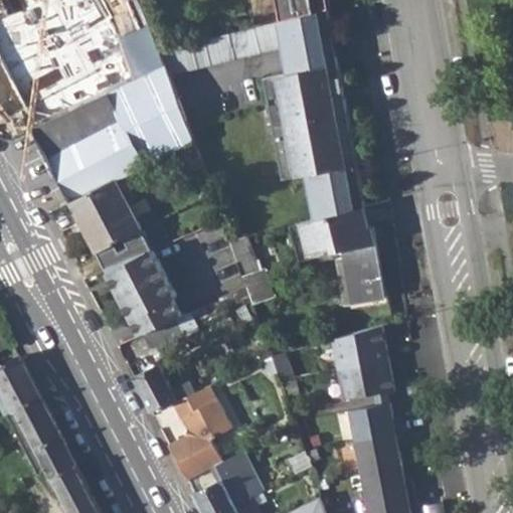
[(326,10),(329,9),(327,0),(288,0),(291,19),(326,10)]
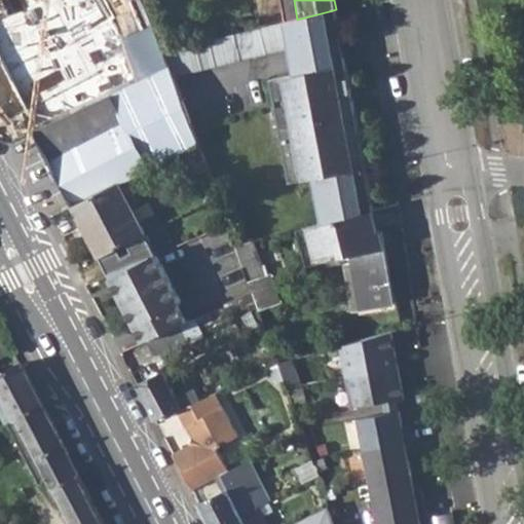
[(333,10),(297,20),(285,23),(288,45),(294,76),(268,81),(287,184),(312,180),(316,203),(326,202),(329,223),(370,212),(371,212),(333,10)]
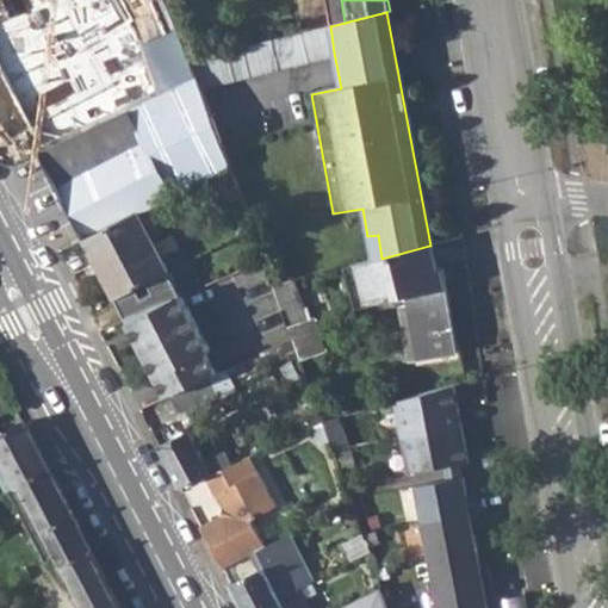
[(334,53),(330,26),(187,62),(197,88),(334,53)]
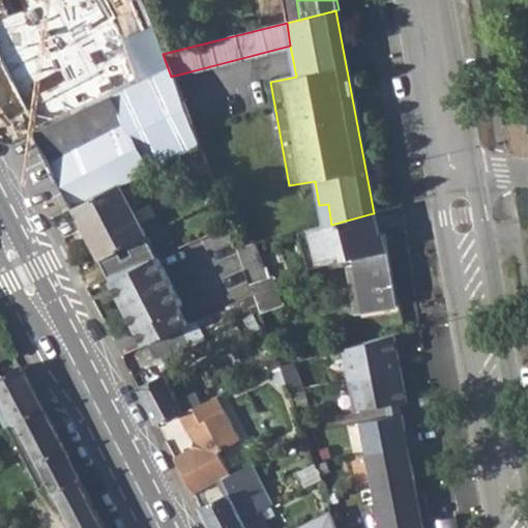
[(31,135),(68,210),(132,180),(196,146),(181,105),(171,77),(163,54),(159,46),(153,29),(121,41),(137,87),(31,135)]
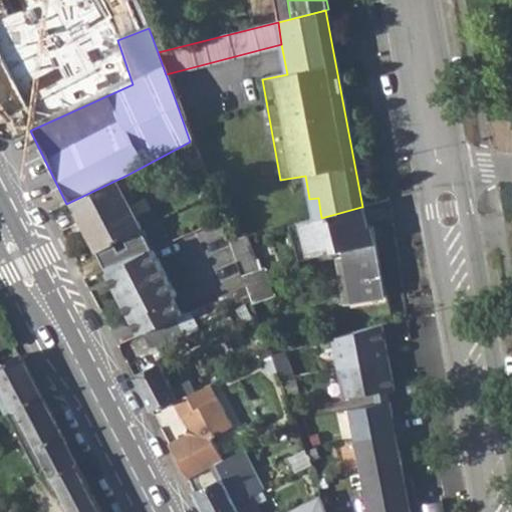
[(66,204),(90,253),(139,231),(121,194),(134,189),(128,175),(66,204)]
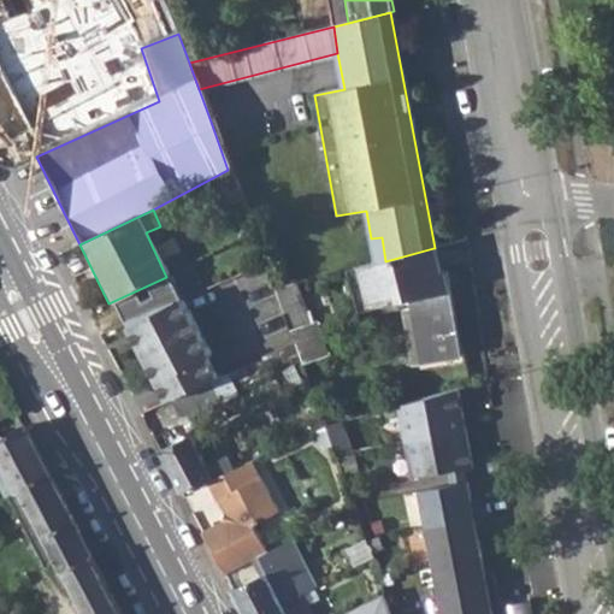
[(371,238),(376,264),(384,261),(385,261),(382,237),(371,238)]
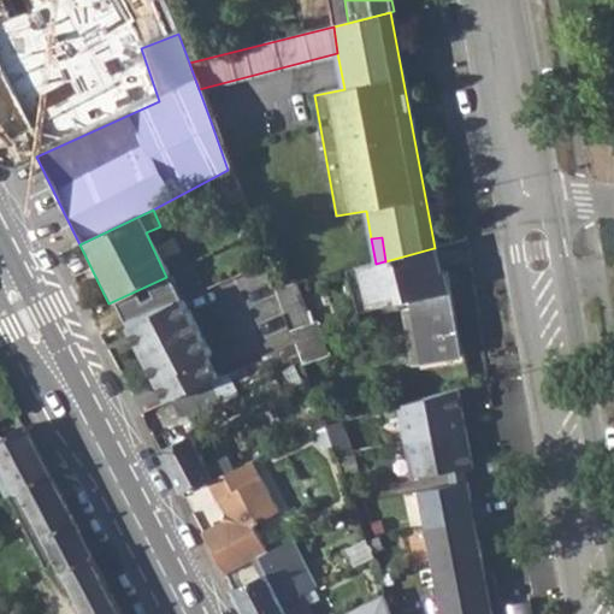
[(400,295),(401,303),(409,369),(459,360),(446,275),(441,275),(434,248),(385,261),(384,261),(387,283),(399,282),(400,295)]
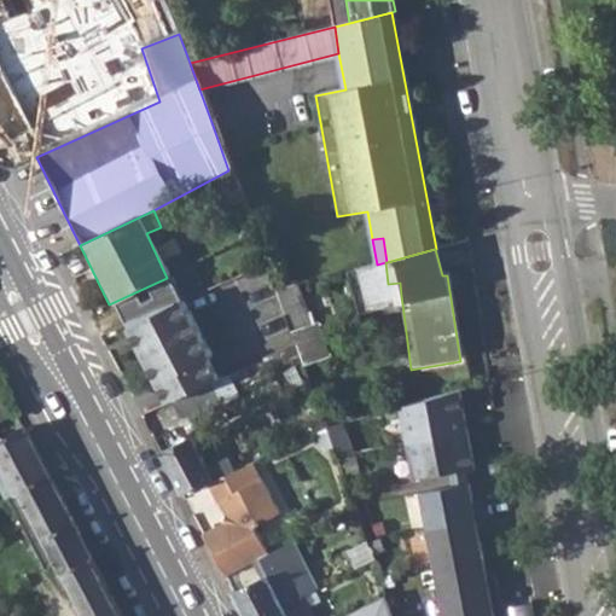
[(377,265),(366,267),(372,303),(401,296),(400,283),(388,284),(385,262),(377,265)]
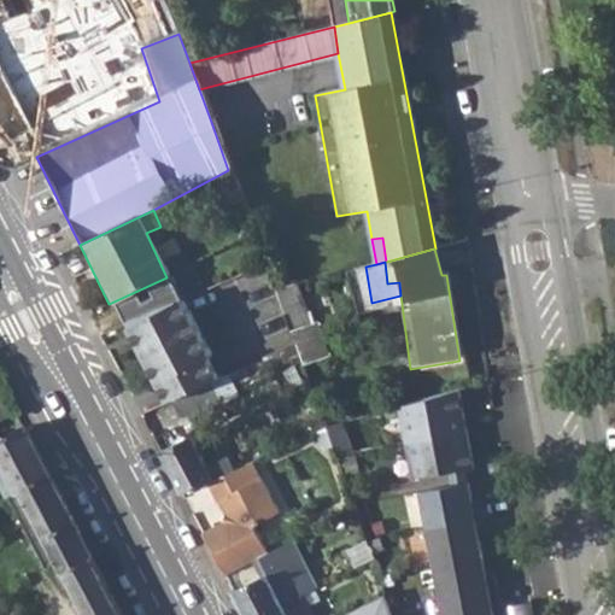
[(106,306),(117,328),(121,328),(175,304),(179,304),(167,277),(109,304),(106,306)]
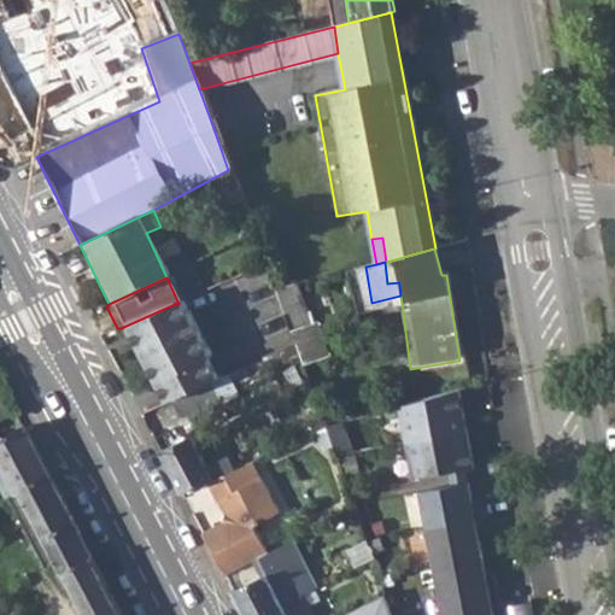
[(282,317),(288,333),(308,326),(293,286),(273,291),(282,317)]
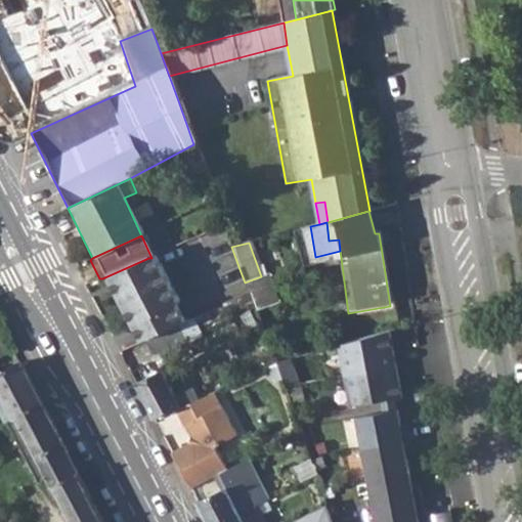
[(102,278),(137,341),(140,340),(176,324),(181,322),(172,306),(174,304),(148,258),(102,278)]
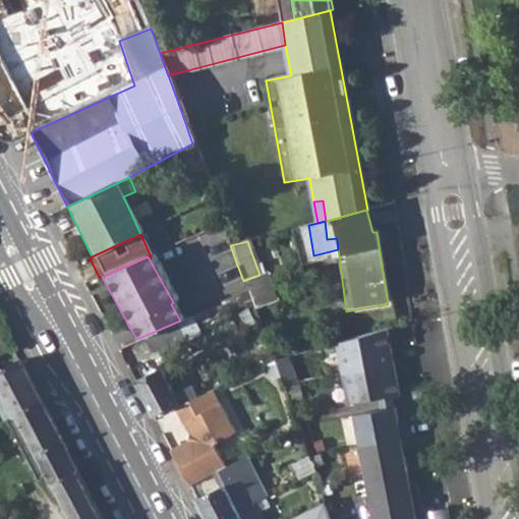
[(221,304),(247,293),(243,281),(238,268),(211,278),(221,304)]
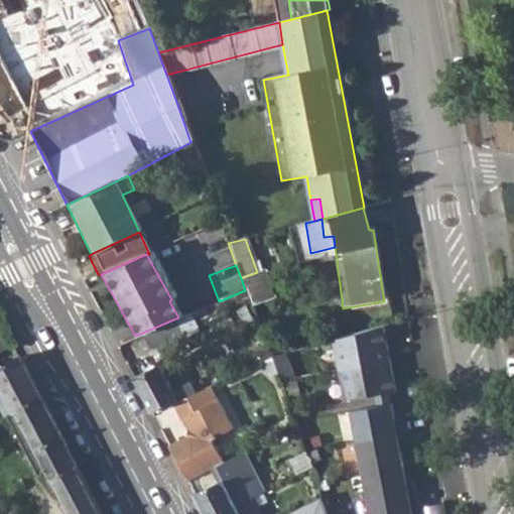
[(138,335),(145,352),(181,337),(173,319),(138,335)]
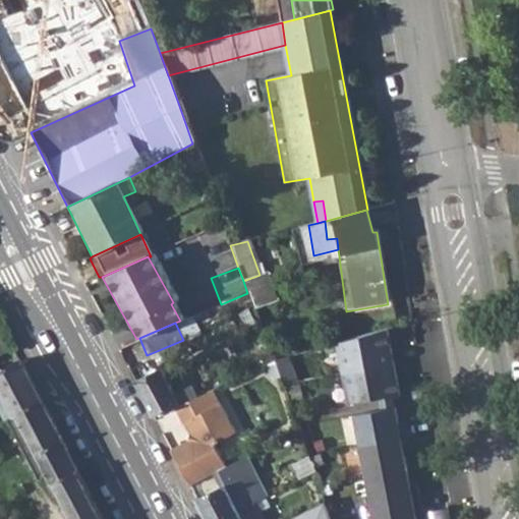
[(389,329),(339,343),(345,373),(395,364),(389,329)]
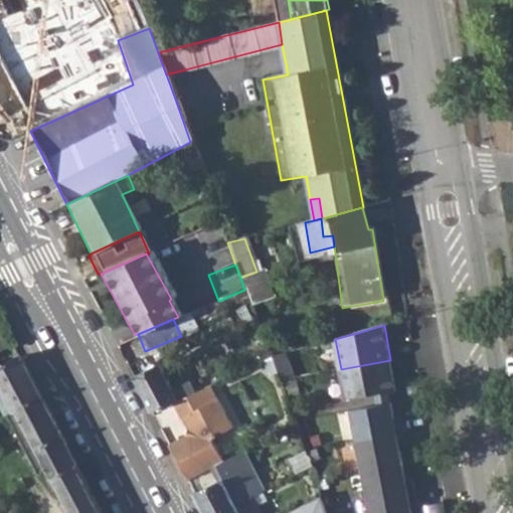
[(0,350),(8,347),(0,329),(0,350)]
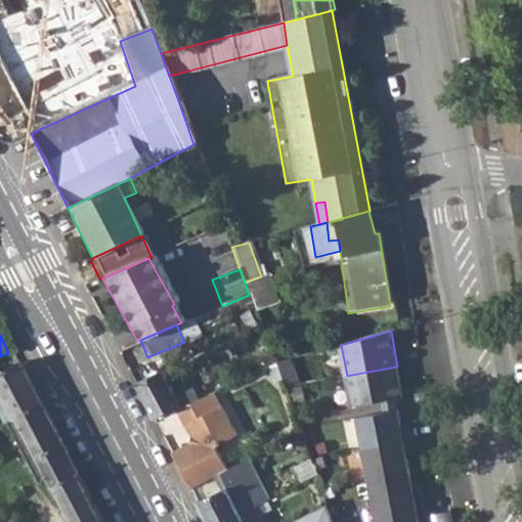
[(275,364),(281,382),(295,378),(289,360),(275,364)]
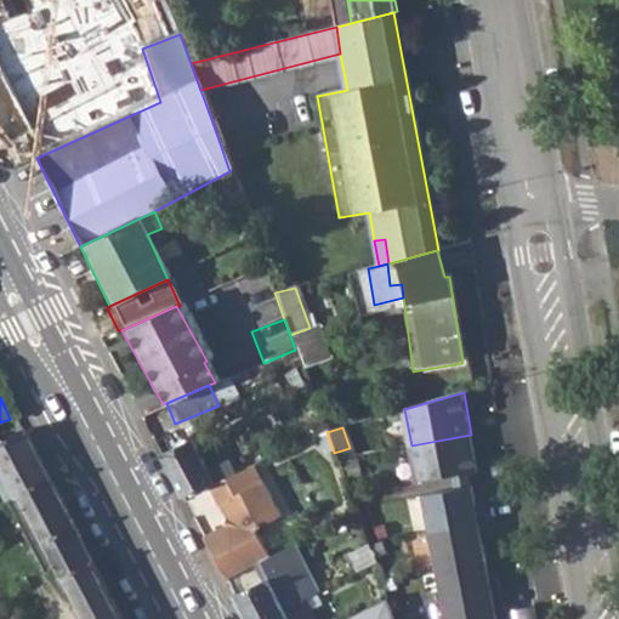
[(22,430),(0,441),(0,490),(6,501),(47,480),(22,430)]
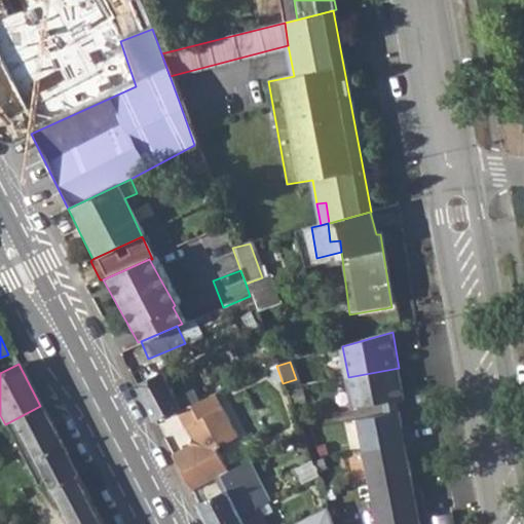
[(399,368),(348,377),(354,406),(383,401),(398,399),(404,397),(399,368)]
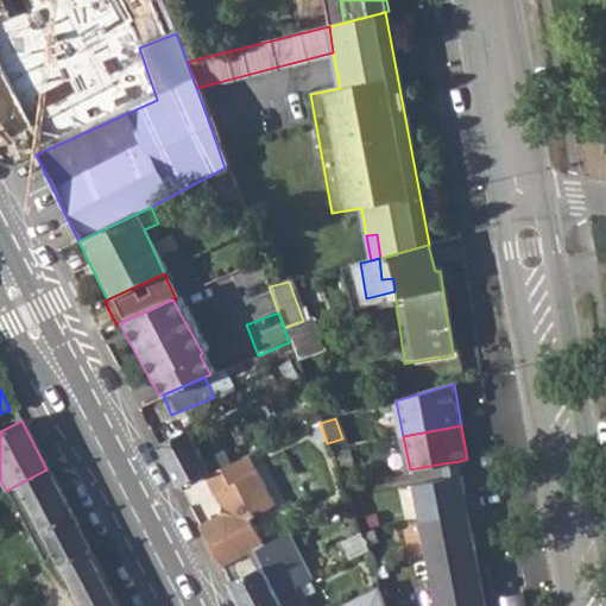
[(155,448),(177,490),(201,479),(231,465),(222,450),(202,460),(185,430),(155,448)]
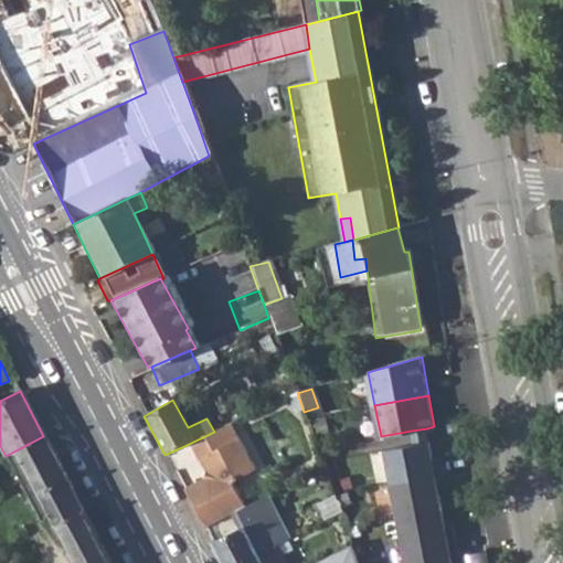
[(230,482),(254,469),(238,439),(236,441),(230,425),(214,432),(187,445),(202,470),(200,481),(183,490),(204,528),(235,511),(243,509),(230,482)]
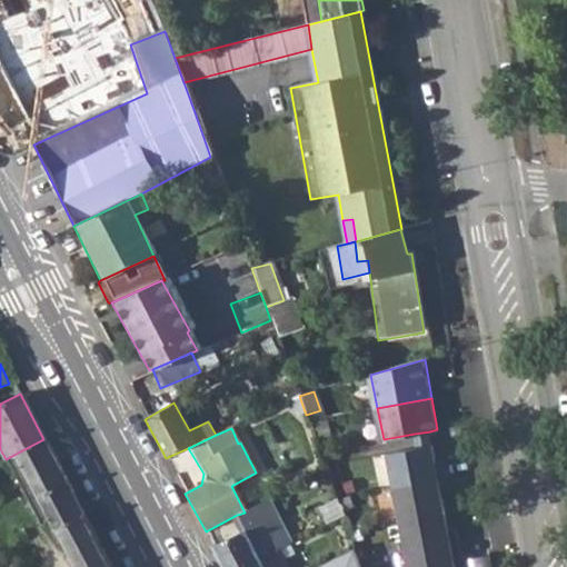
[(415,434),(418,447),(433,444),(430,431),(415,434)]
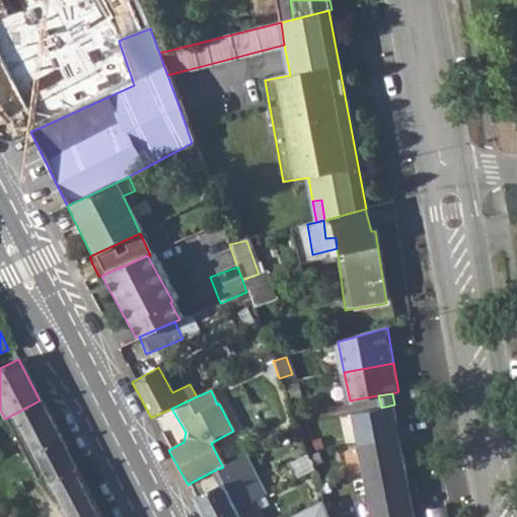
[(100,516),(40,400),(5,419),(37,477),(51,471),(55,482),(61,493),(72,516),(100,516)]
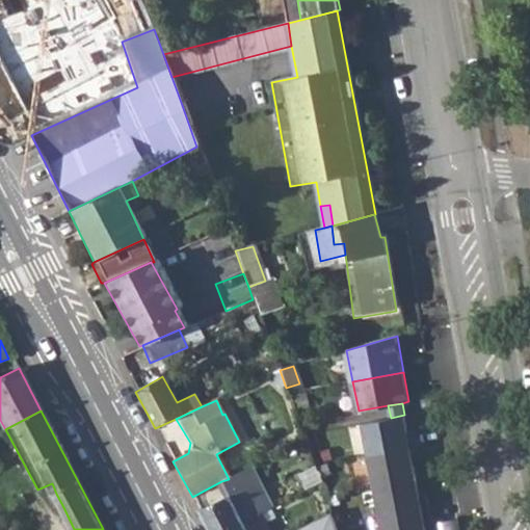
[(391,418),(363,423),(369,455),(417,446),(415,430),(407,431),(404,415),(391,418)]
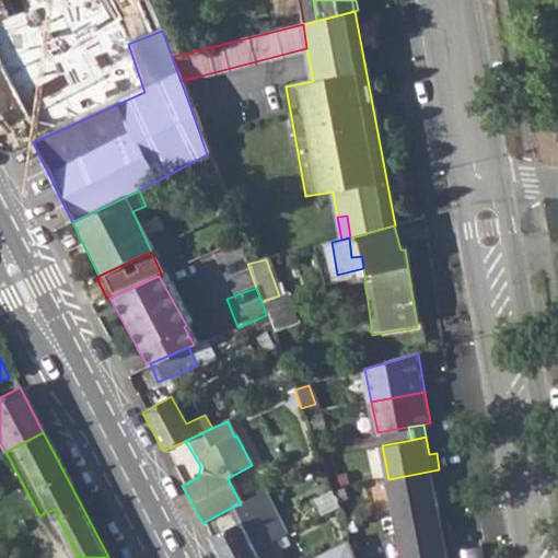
[(439,469),(388,479),(394,511),(438,503),(434,486),(442,485),(439,469)]
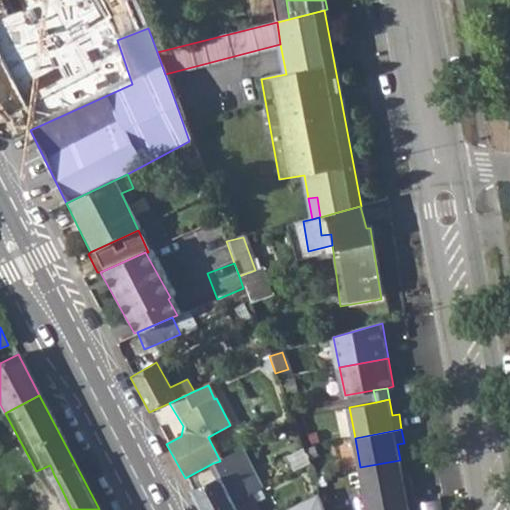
[(294,452),(300,469),(308,465),(302,448),(294,452)]
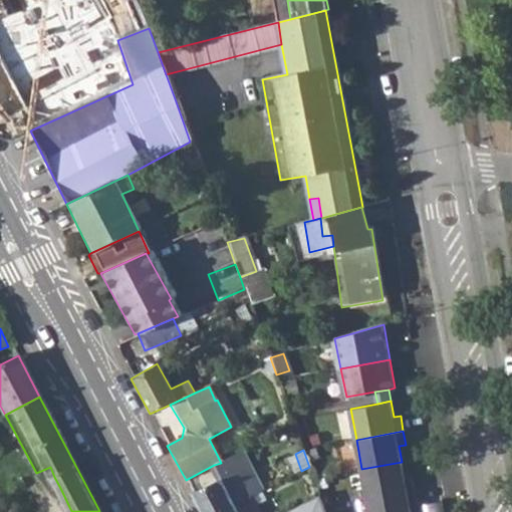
[(193,494),(202,511),(257,511),(255,507),(265,502),(259,491),(262,489),(242,452),(221,463),(214,465),(222,480),(193,494)]
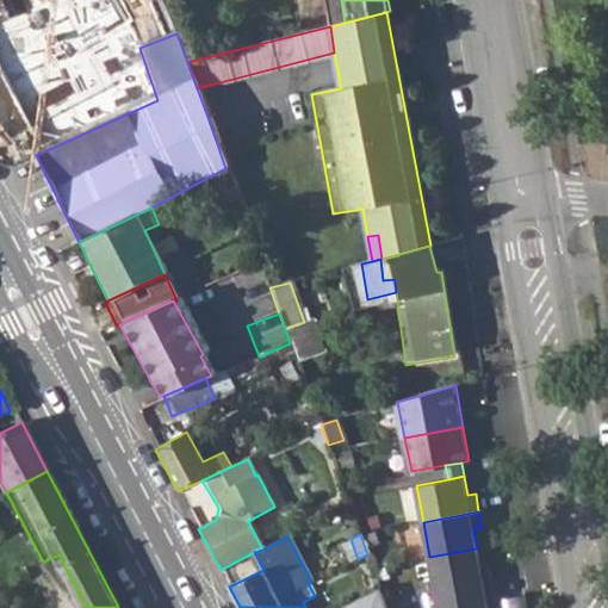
[(477,548),(429,557),(435,591),(491,582),(488,564),(479,565),(477,548)]
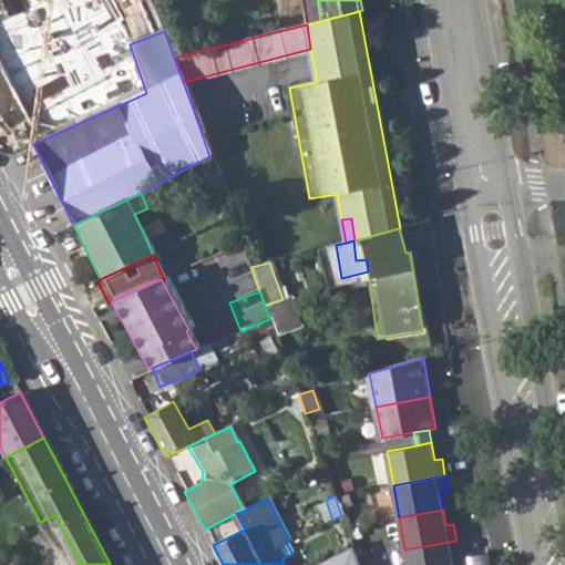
[(53,530),(60,543),(67,538),(60,526),(53,530)]
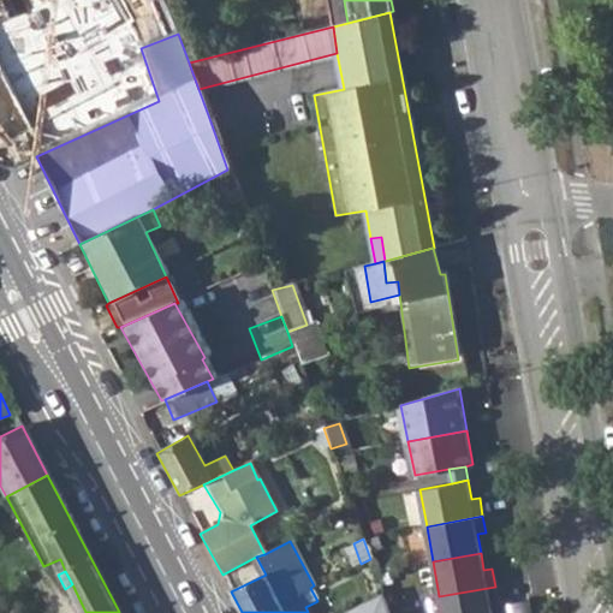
[(495,587),(439,596),(442,612),(492,612),(489,602),(498,602),(495,587)]
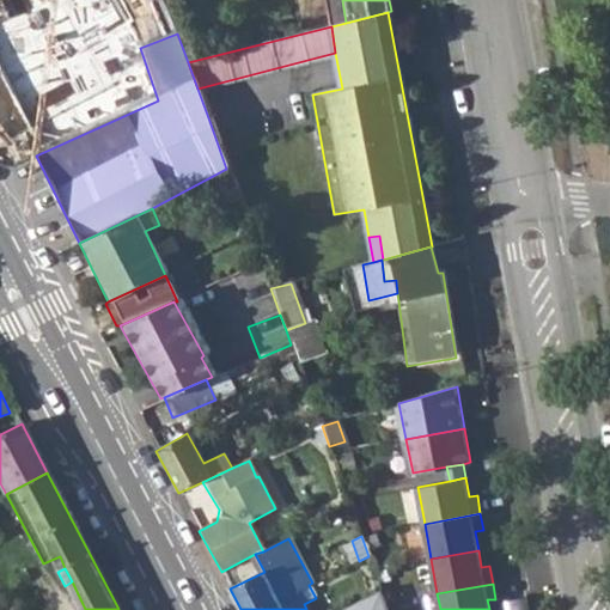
[(386,609),(380,591),(343,609),(386,609)]
